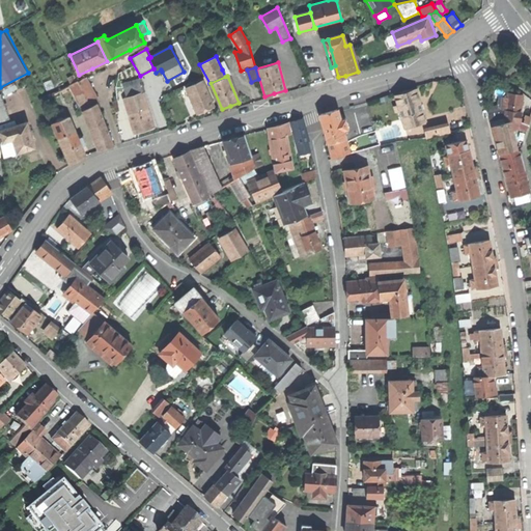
[(123,83),(128,98),(130,96),(129,94),(135,92),(133,88),(141,85),(143,92),(145,90),(140,78),(123,83)]
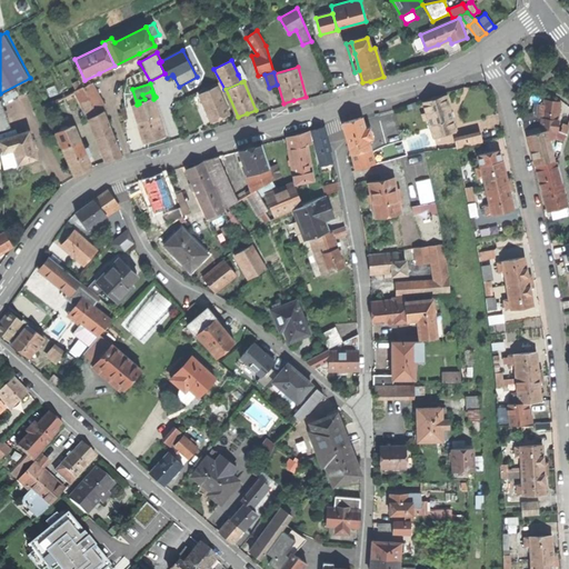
[(92,85),(83,89),(97,113),(103,110),(106,109),(92,85)]
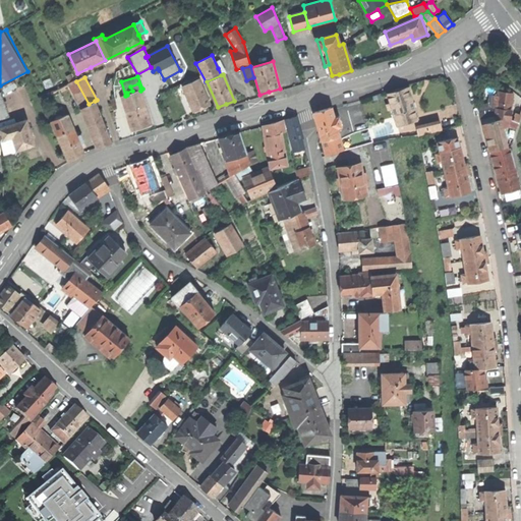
[(200,108),(210,104),(198,79),(183,87),(194,111),(200,108)]
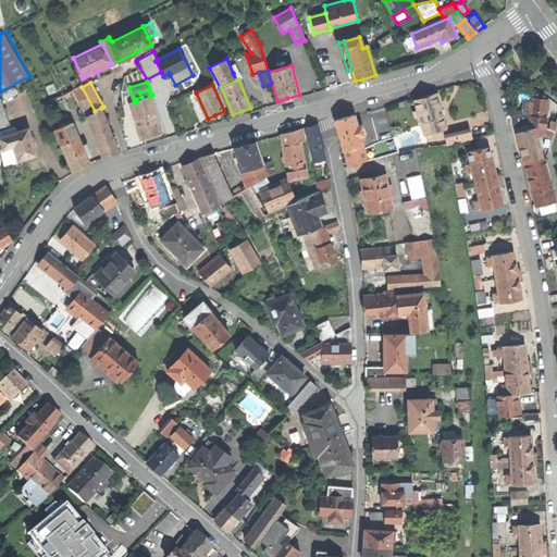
[(89,113),(95,111),(82,87),(74,90),(86,115),(89,113)]
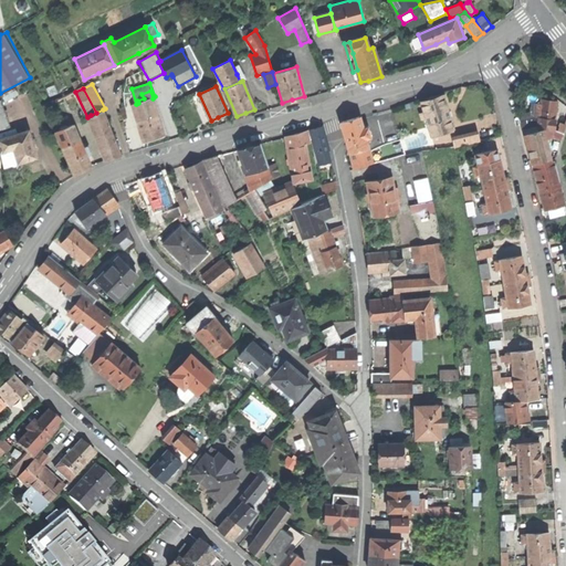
[(154,138),(164,136),(153,98),(150,91),(142,94),(144,98),(137,101),(138,103),(136,104),(133,105),(144,142),(154,138)]
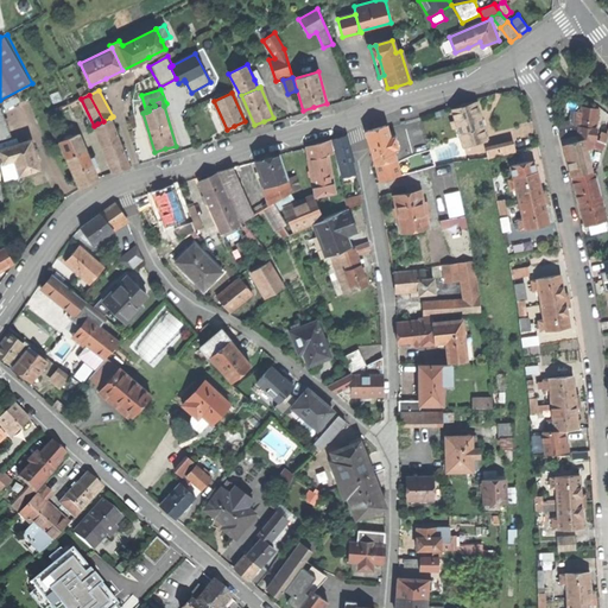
[(463,147),(486,140),(474,102),(463,106),(451,109),(463,147)]
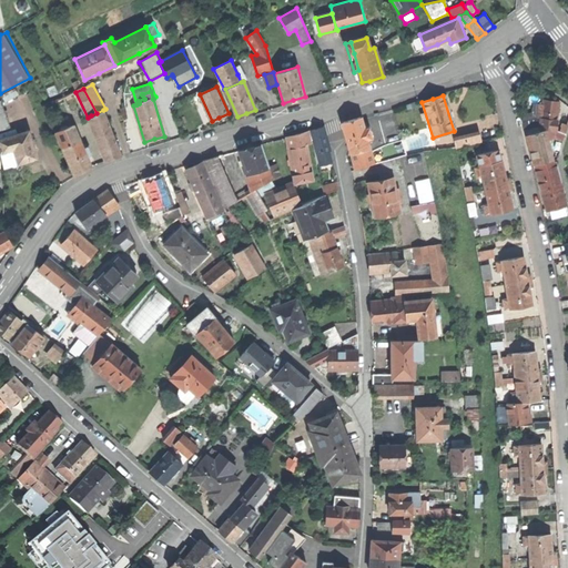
[(546,131),(548,139),(553,138),(554,138),(554,135),(560,138),(563,137),(564,137),(565,134),(559,133),(556,132),(556,129),(559,102),(547,101),(543,100),(543,105),(533,104),(531,113),(521,115),(524,130),(526,137),(546,131)]
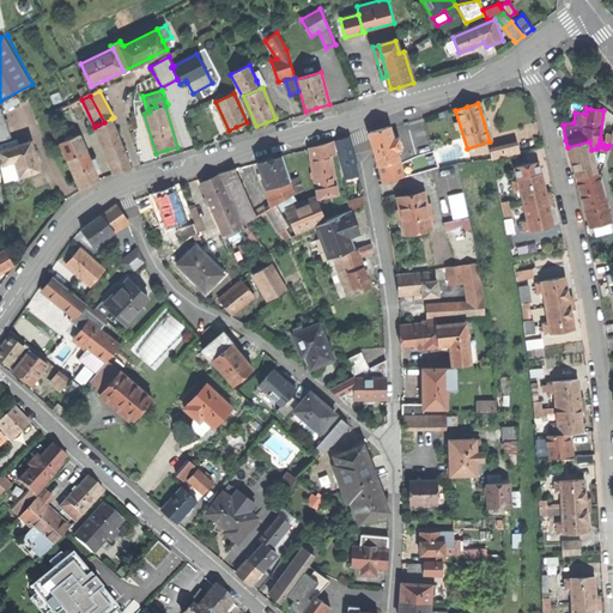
[(0,109),(0,139),(10,137),(0,109)]
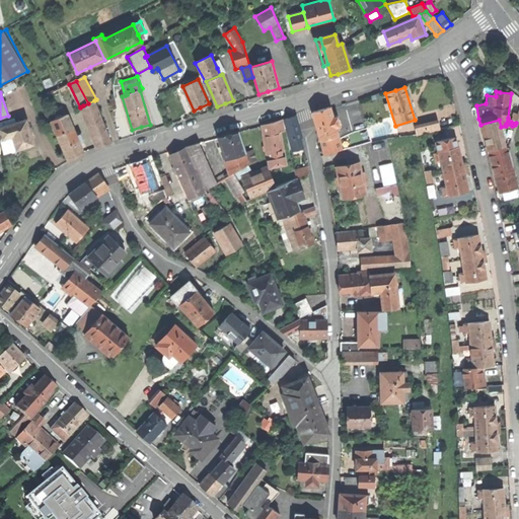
[(94,100),(88,103),(83,105),(99,146),(110,143),(94,100)]
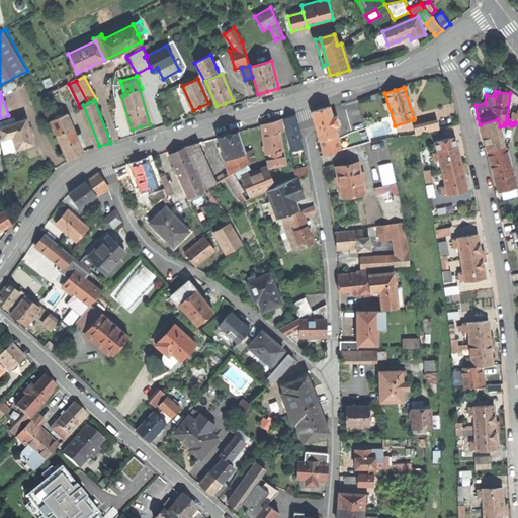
[(324,156),(342,151),(335,127),(339,126),(337,117),(333,119),(330,107),(319,111),(312,113),(324,156)]
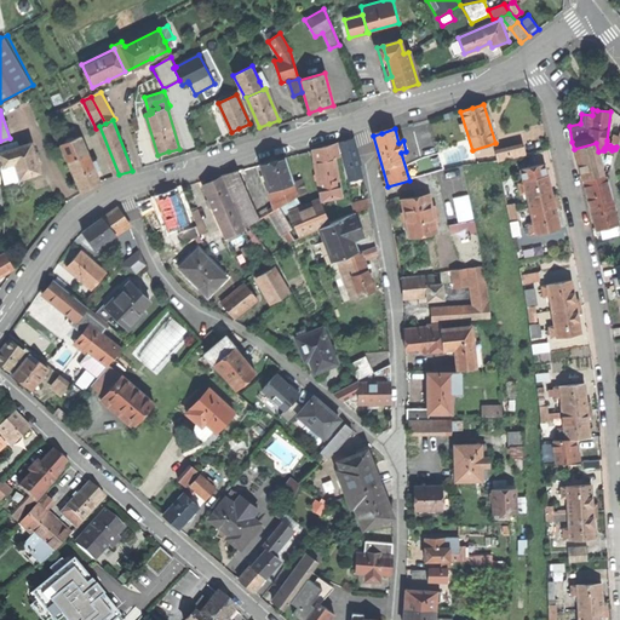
[(80,137),(61,145),(82,193),(91,187),(99,182),(80,137)]
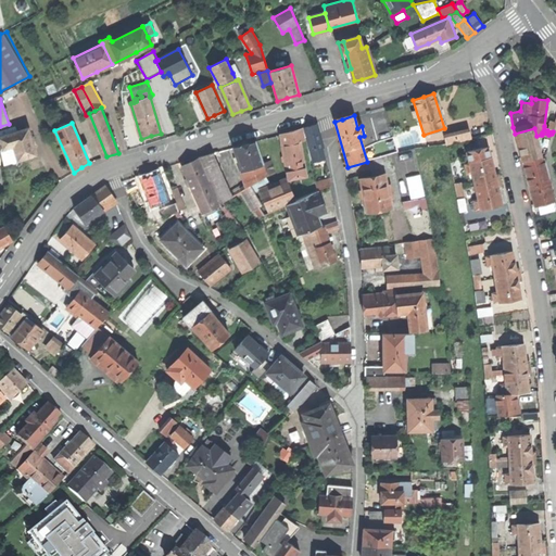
[(314,163),(324,161),(321,154),(320,150),(323,149),(316,126),(304,129),(314,163)]
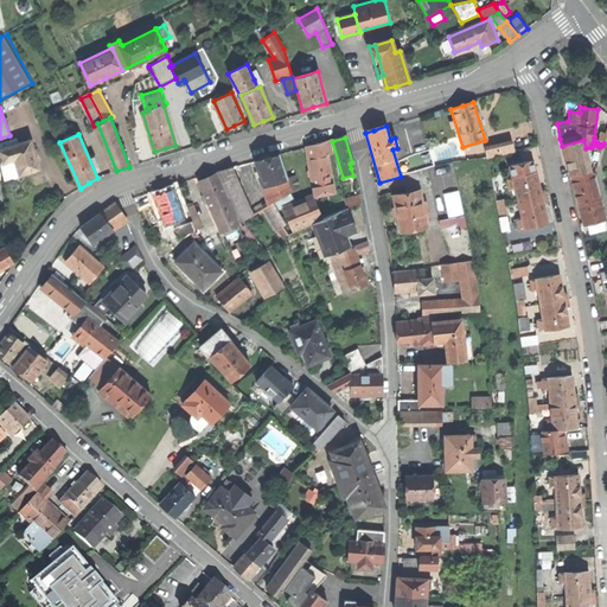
[(0,163),(5,179),(14,177),(16,178),(19,177),(20,176),(26,173),(39,168),(31,140),(0,149),(0,153),(2,161),(0,163)]
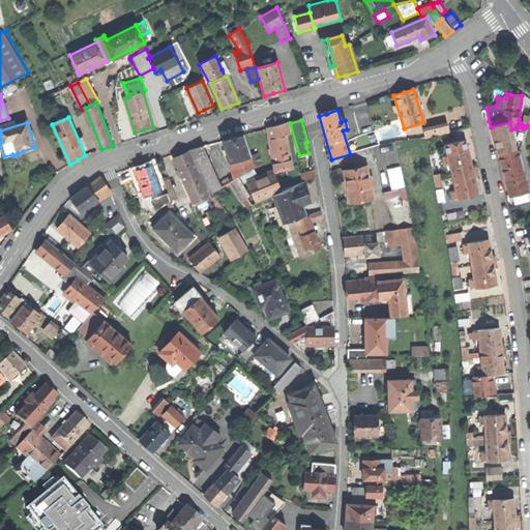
[(517,150),(511,129),(509,122),(491,127),(495,140),(497,147),(495,147),(497,154),(510,151),(517,150)]
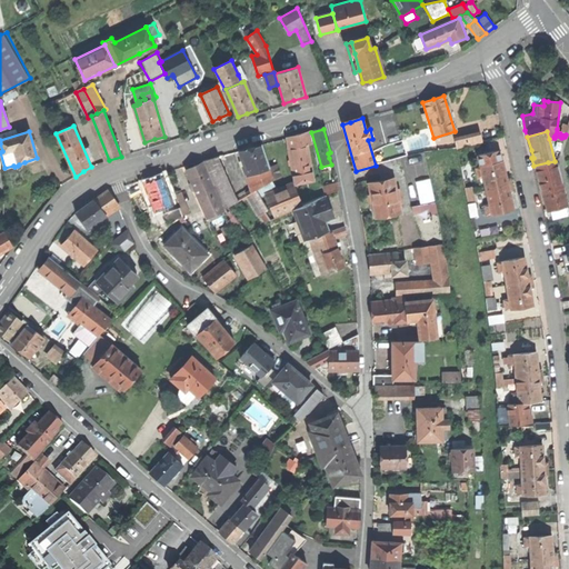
[(315,181),(307,145),(312,143),(309,132),(297,136),(287,139),(289,148),(297,186),(315,181)]
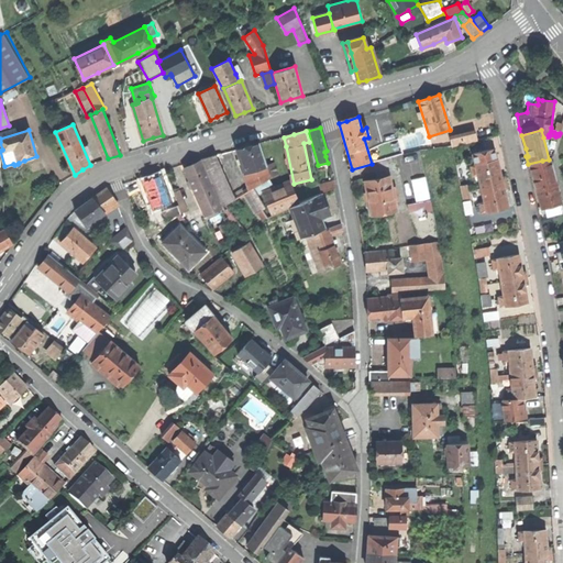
[(451,146),(476,141),(475,133),(450,140),(451,146)]
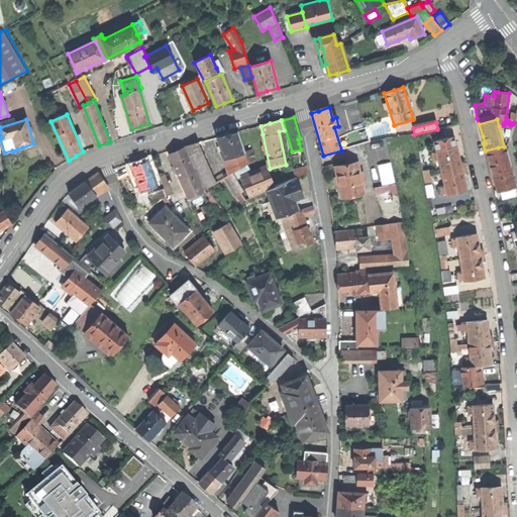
[(225,135),(217,137),(225,160),(227,159),(231,173),(233,172),(246,165),(249,163),(245,152),(238,132),(225,135)]
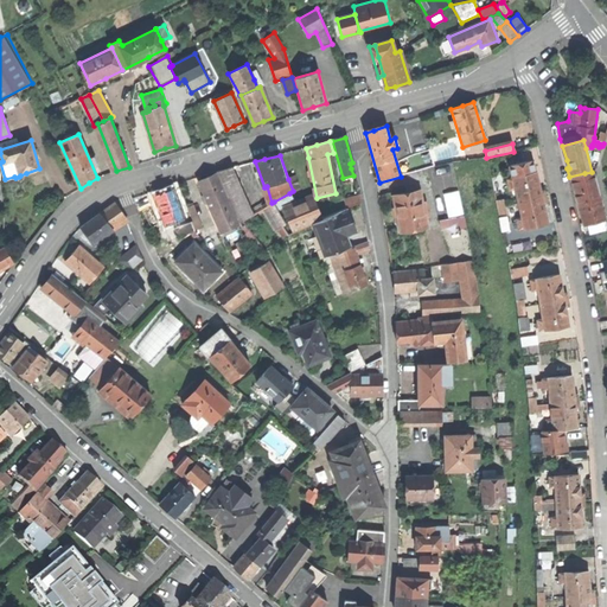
[(515,190),(518,204),(545,197),(544,191),(541,192),(537,180),(536,173),(535,173),(532,161),(510,166),(512,179),(506,180),(509,191),(515,190)]
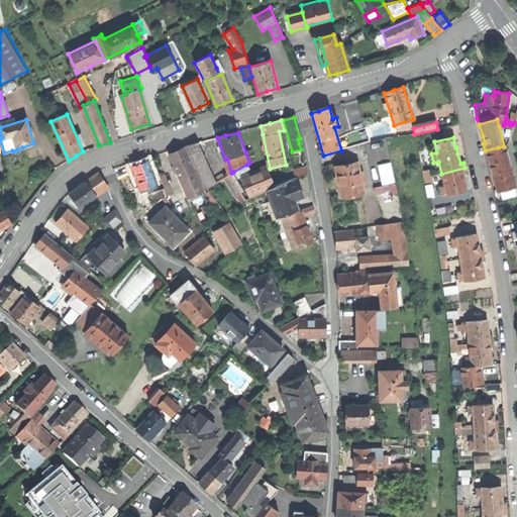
[(197,143),(186,146),(194,168),(196,167),(204,187),(207,189),(215,183),(197,143)]
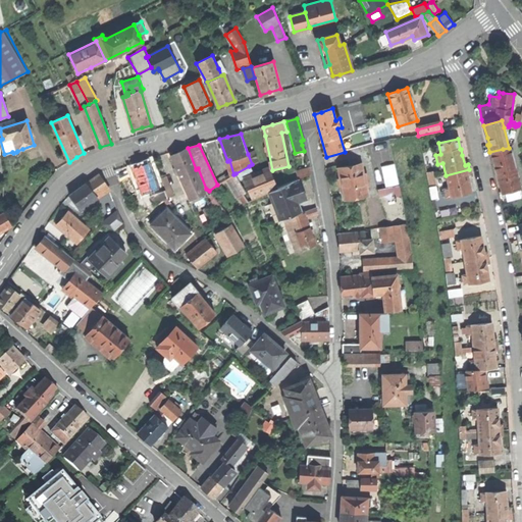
[(510,149),(509,150),(504,151),(491,154),(503,194),(520,190),(510,149)]
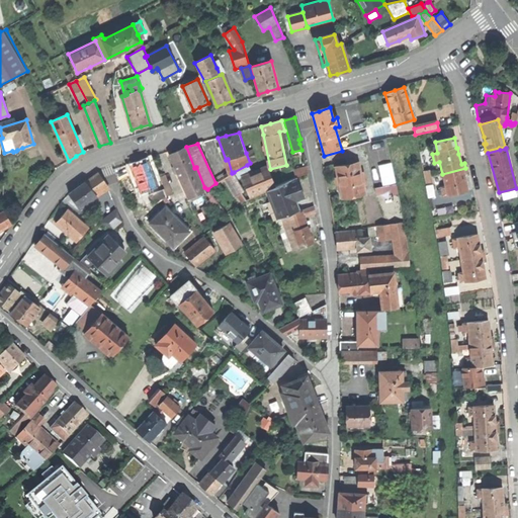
[(178,174),(190,199),(203,192),(184,149),(174,153),(170,155),(175,167),(178,174)]
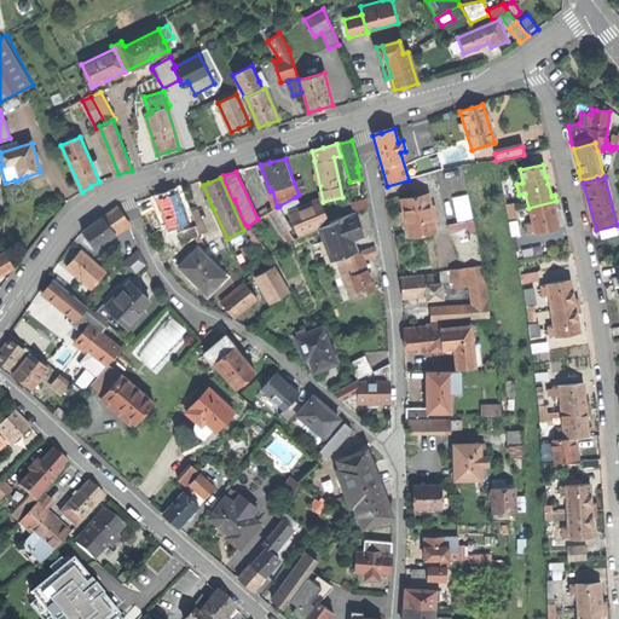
[(300,180),(294,183),(299,195),(305,192),(305,191),(302,181),(300,180)]
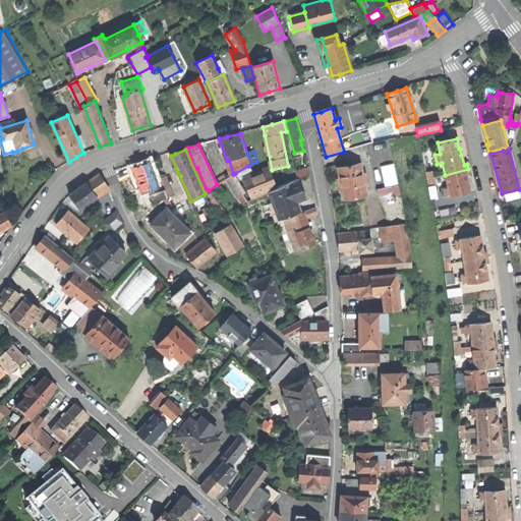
[(150,191),(159,188),(149,161),(138,164),(132,167),(142,194),(150,191)]
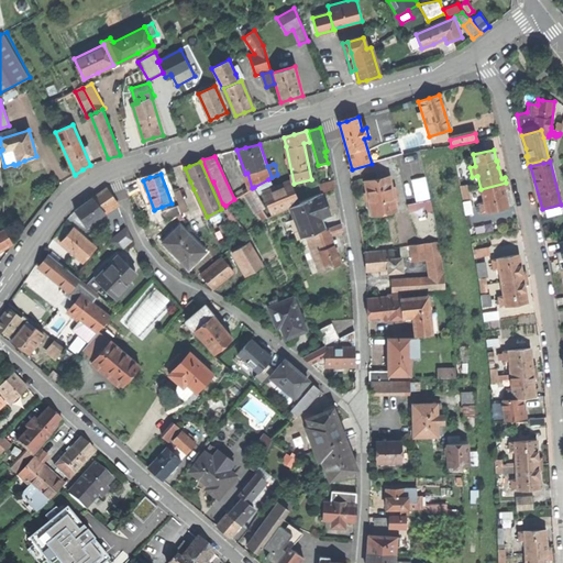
[(389,177),(365,181),(368,199),(372,214),(396,210),(389,177)]
